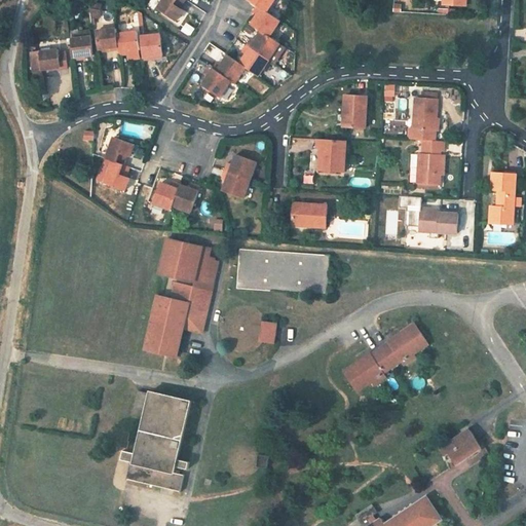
[(186,0),(164,0),(158,9),(177,22),(184,10),(181,8),(186,0)]
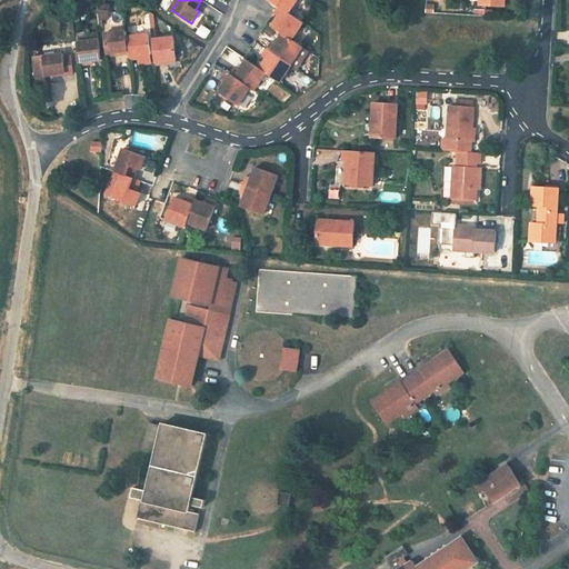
[(270,0),(279,7),(289,13),(297,0),(270,0)]
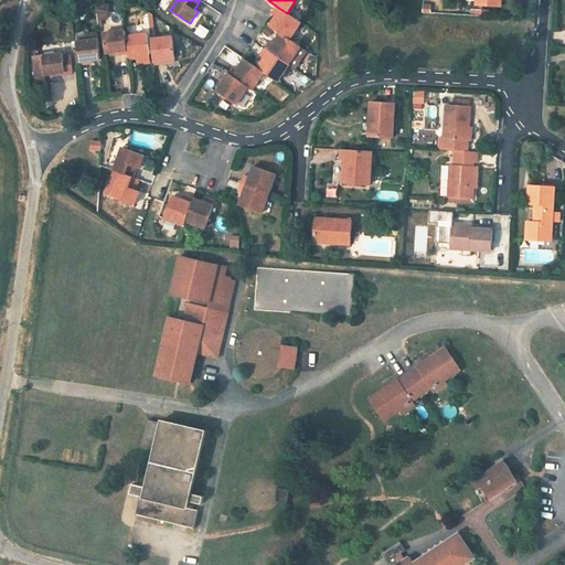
[(281,34),(291,42),(302,23),(287,13),(277,7),(273,13),(277,17),(269,27),(281,34)]
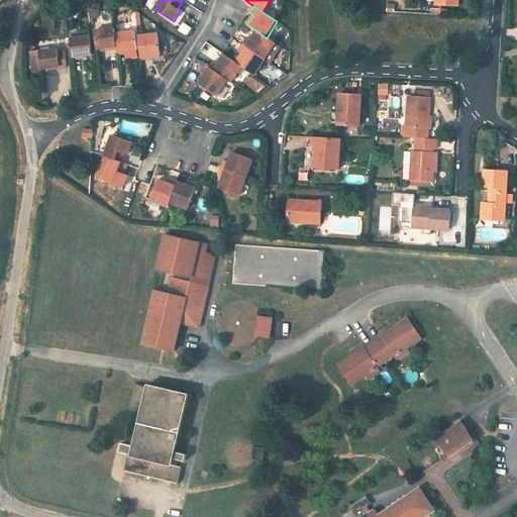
[(89,8),(91,18),(100,17),(99,10),(89,8)]
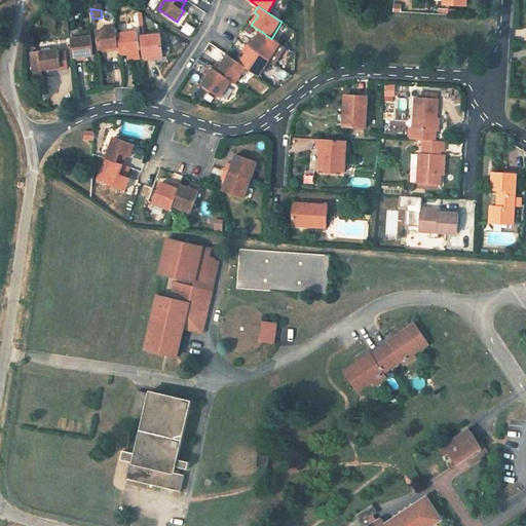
[(180,30),(189,37),(195,28),(186,22),(180,30)]
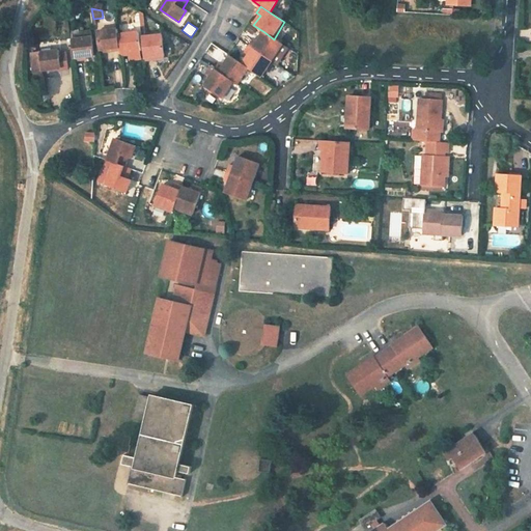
[(112,50),(120,49),(119,34),(118,28),(98,30),(101,49),(112,48),(112,50)]
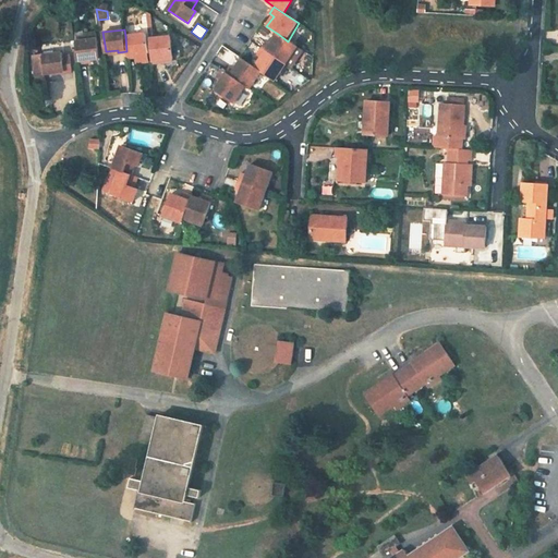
[(75,40),(77,62),(86,62),(86,59),(91,59),(99,58),(96,32),(85,33),(85,39),(75,40)]
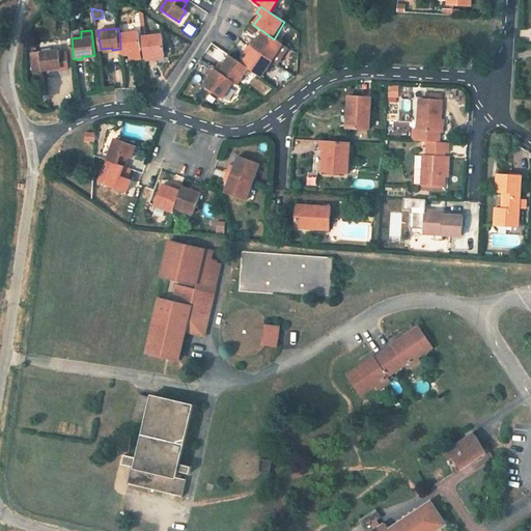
[(133,51),(137,50),(141,50),(139,31),(137,32),(129,32),(119,34),(120,49),(121,55),(129,54),(130,54),(130,51),(133,51)]
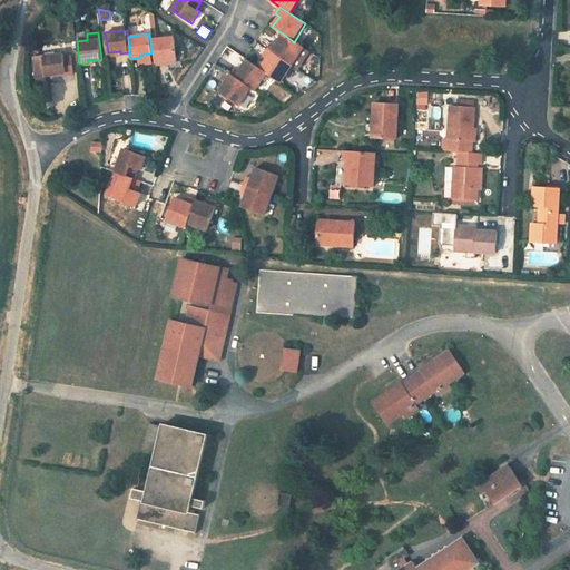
[(292,67),(297,70),(308,52),(294,42),(284,35),(277,45),(273,42),(267,50),(292,67)]
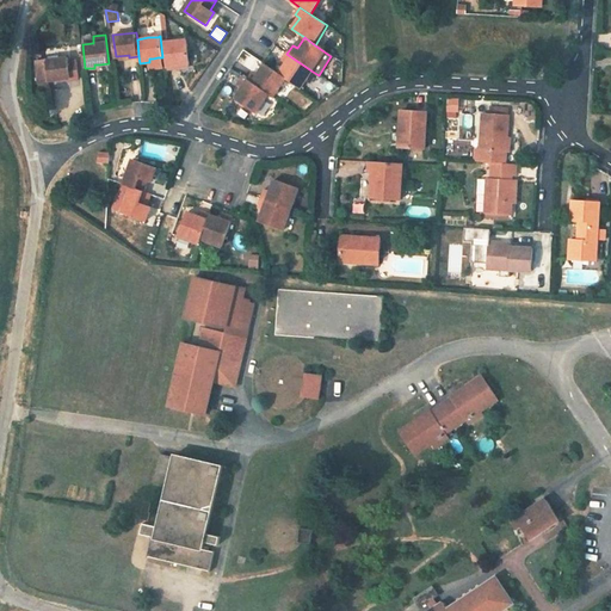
[(165,43),(167,67),(190,65),(187,39),(165,43)]
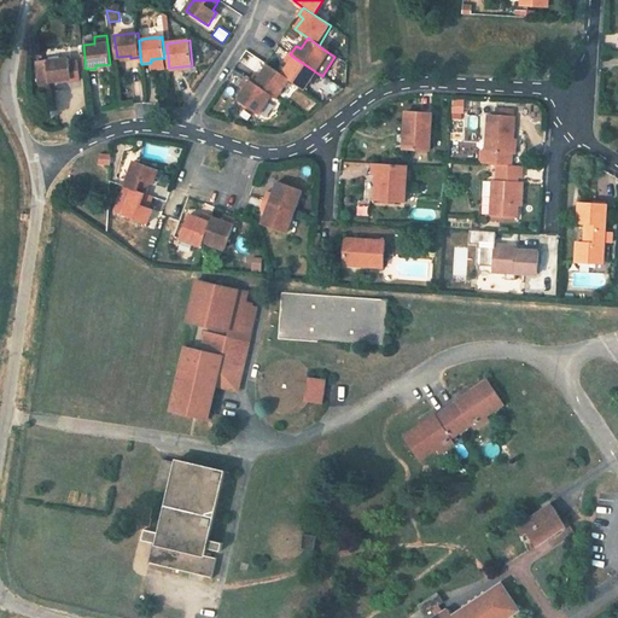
[(290,80),(305,91),(316,73),(290,54),(285,62),(289,65),(283,75),(290,80)]
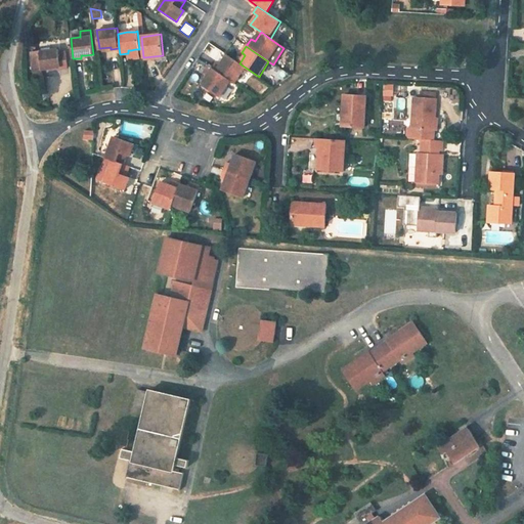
[(59,68),(68,68),(66,52),(58,52),(58,49),(39,51),(41,69),(59,67),(59,68)]
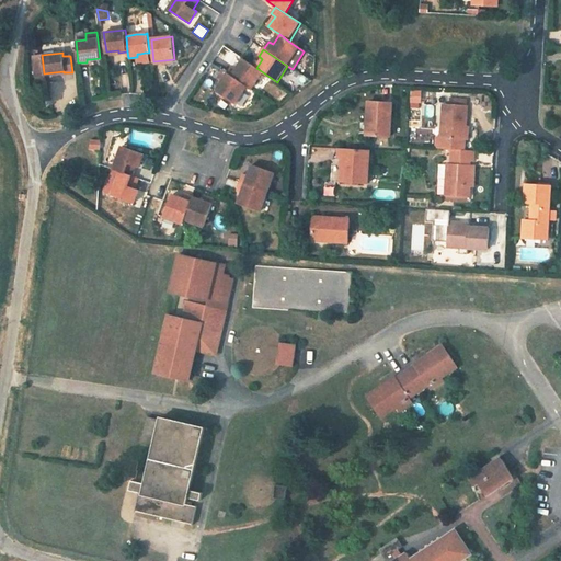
[(33,56),(35,75),(44,73),(42,55),(33,56)]
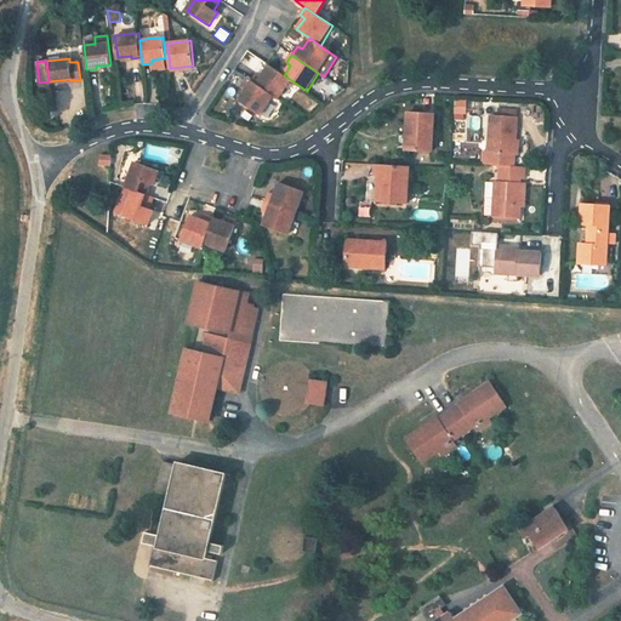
[(273,96),(278,100),(291,80),(284,75),(268,66),(261,77),(256,73),(251,81),(273,96)]
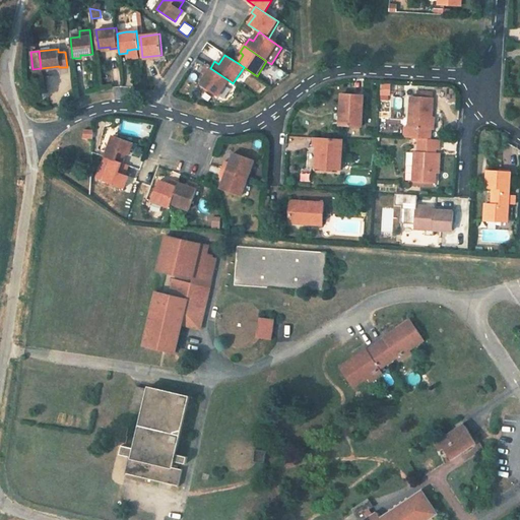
[(264,76),(270,66),(266,63),(259,73),(264,76)]
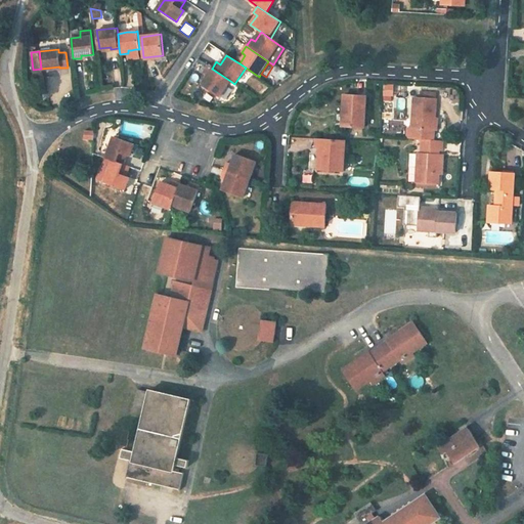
[(212,69),(209,67),(204,73),(207,76),(201,85),(219,97),(230,81),(212,69)]
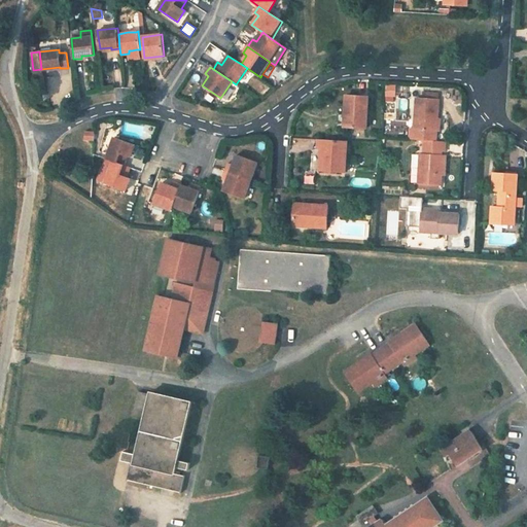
[(394,96),(395,86),(386,85),(386,96),(394,96)]
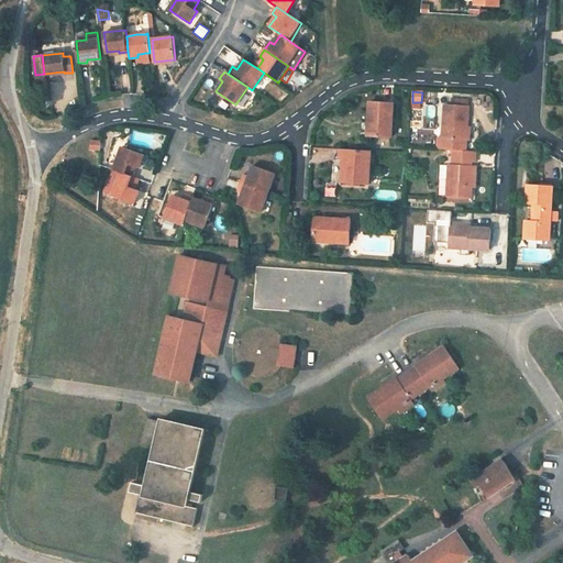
[(370,101),(368,121),(373,121),(372,136),(392,138),(393,102),(370,101)]
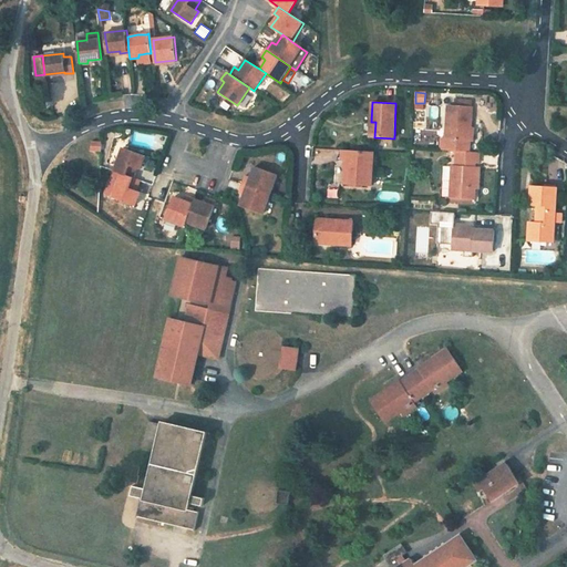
[(441,140),(441,150),(455,151),(472,152),(473,140),(474,132),(475,106),(474,106),(454,105),(447,105),(445,140),(441,140)]
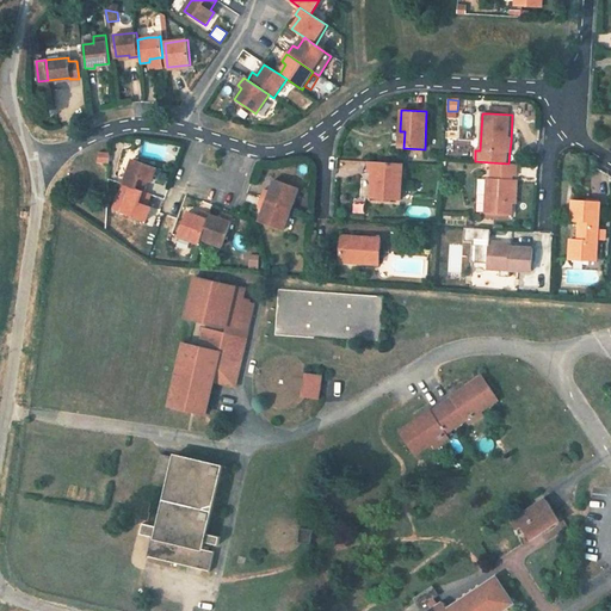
[(99,152),(98,162),(109,162),(109,153),(99,152)]
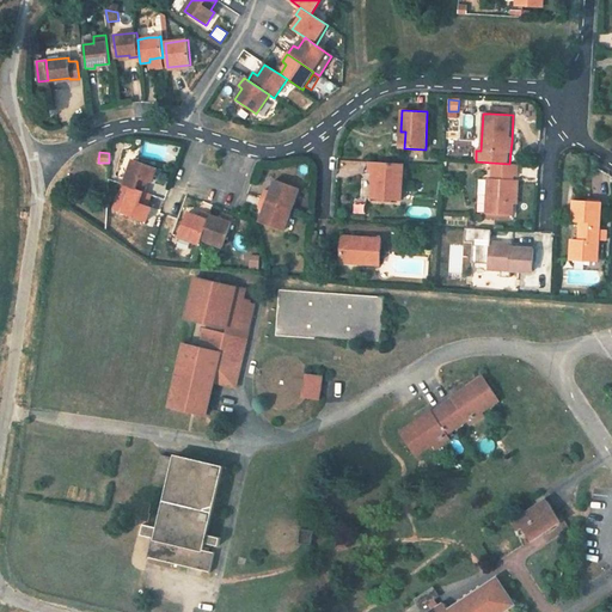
[(132,187),(145,191),(148,181),(153,183),(158,169),(148,165),(133,160),(124,184),(132,187)]
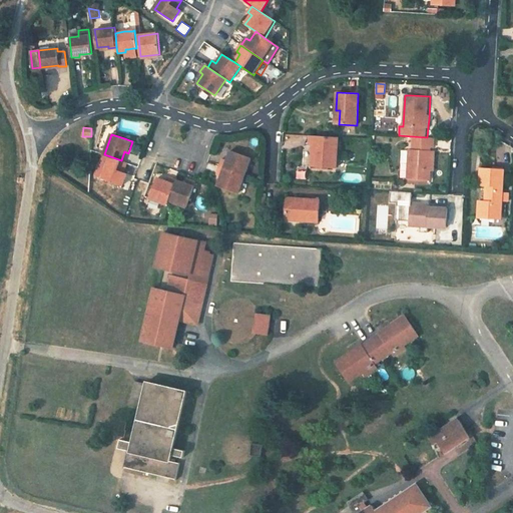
[(338,137),(310,135),(309,144),(313,144),(312,165),(336,166),(338,137)]
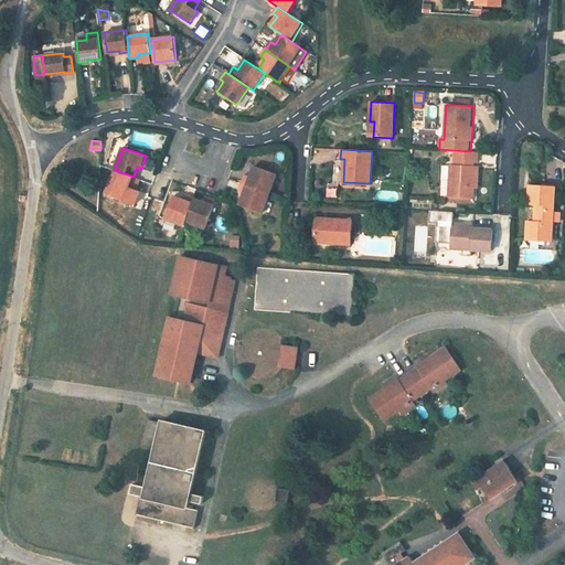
[(470,151),(454,150),(452,161),(457,161),(457,167),(450,166),(448,196),(471,198),(473,167),(468,167),(469,162),(477,162),(477,152),(470,151)]
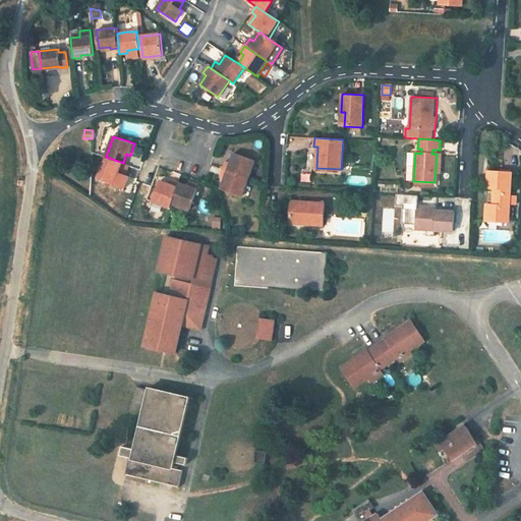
[(227,161),(224,169),(248,178),(255,160),(234,153),(231,163),(227,161)]
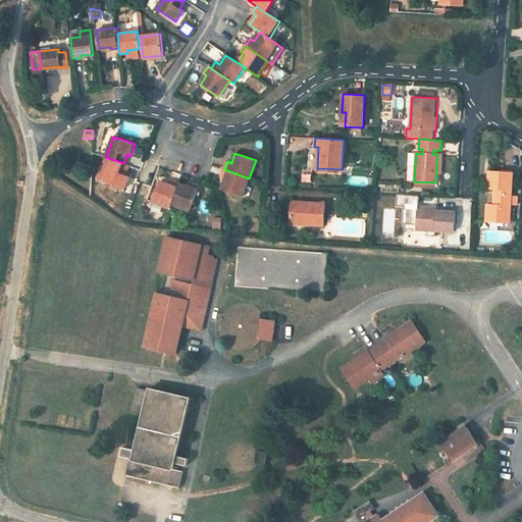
[(126,174),(129,166),(126,164),(123,163),(112,159),(104,181),(125,189),(126,187),(129,177),(126,175),(126,174)]
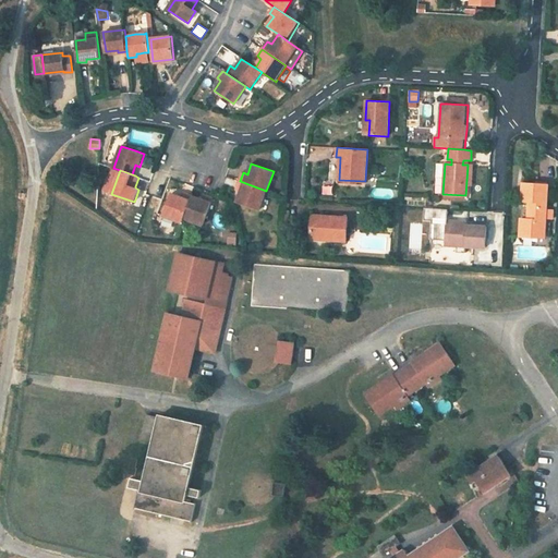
[(266,191),(240,181),(237,190),(242,191),(237,202),(259,209),(266,191)]
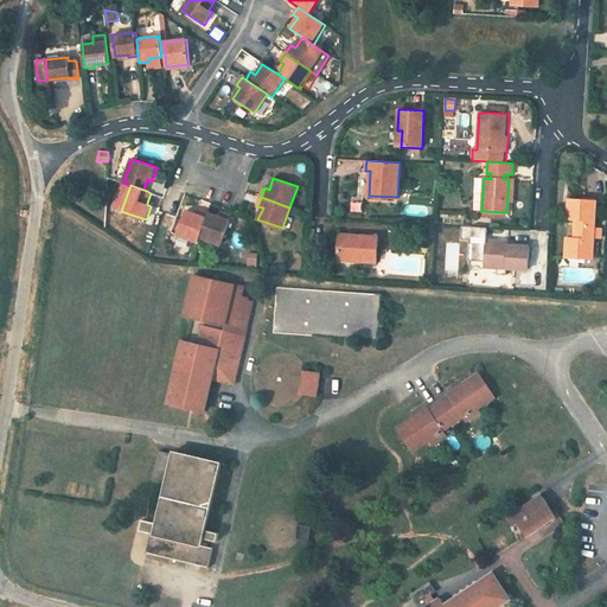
[(564,240),(564,259),(596,260),(596,238),(592,238),(592,229),(593,202),(567,199),(566,219),(574,219),(573,240),(564,240)]
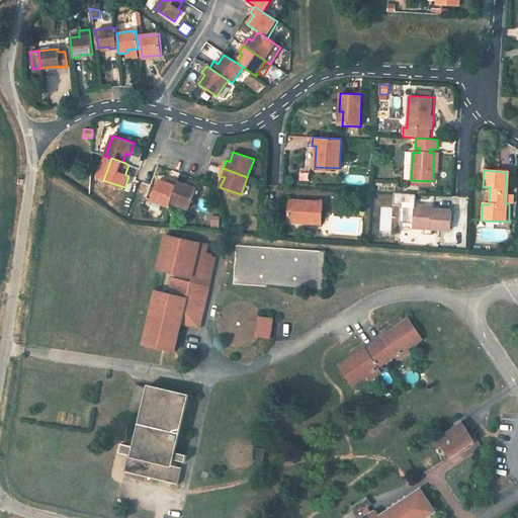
[(309,181),(310,172),(299,171),(298,180),(309,181)]
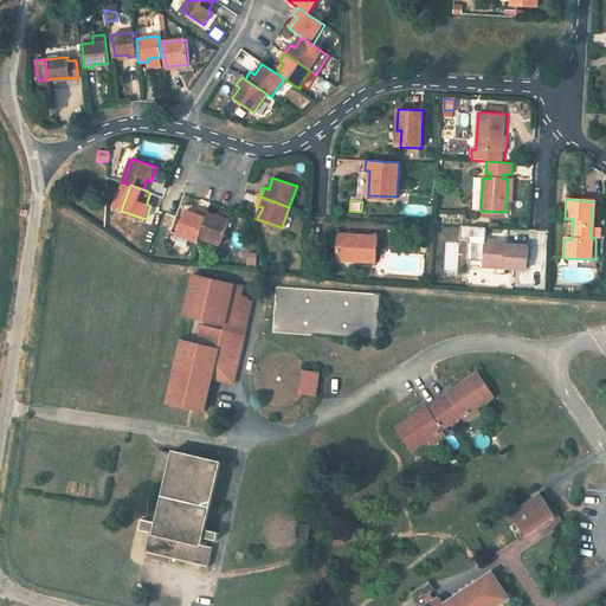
[(425,216),(425,206),(405,204),(405,214),(425,216)]
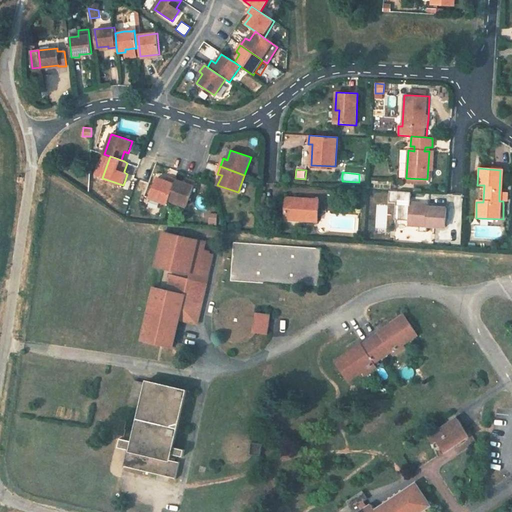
[(168,200),(176,180),(169,177),(167,181),(157,178),(150,198),(167,204),(168,200)]
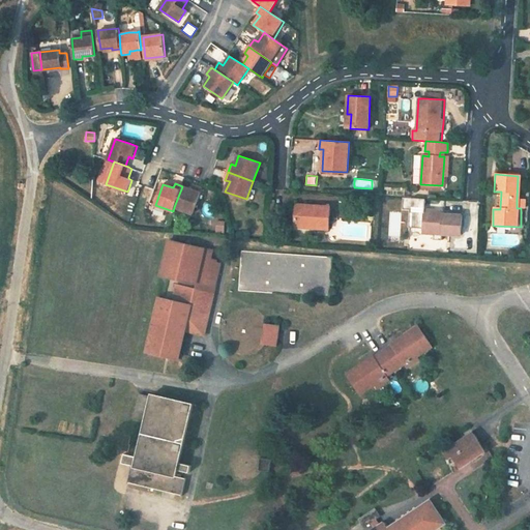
[(194,190),(182,186),(174,207),(194,213),(202,188),(195,186),(194,190)]
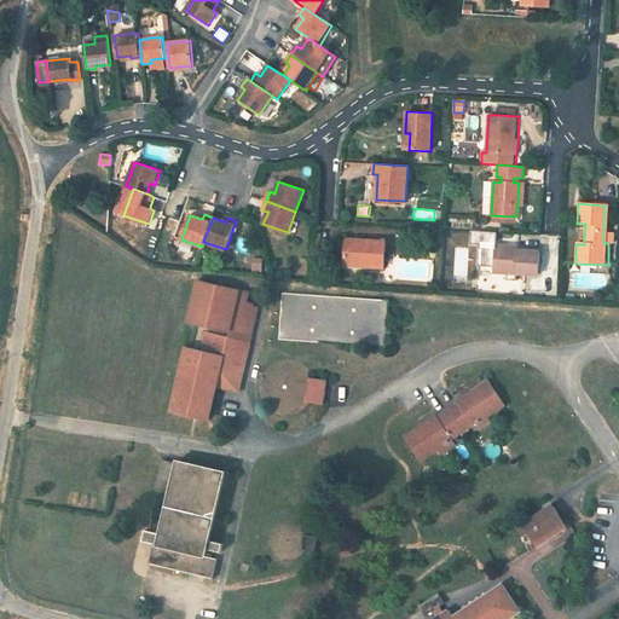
[(496,232),(472,230),(470,244),(479,244),(478,267),(492,268),(505,270),(505,273),(505,281),(514,282),(515,275),(537,276),(538,253),(516,252),(516,248),(495,247),(496,232)]
